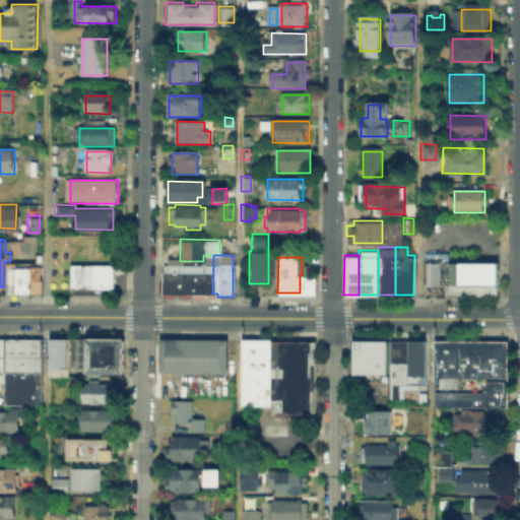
[(3,287),(4,261),(10,261),(13,261),(13,266),(26,266),(26,265),(38,265),(38,279),(40,279),(40,293),(3,293),(3,287)]
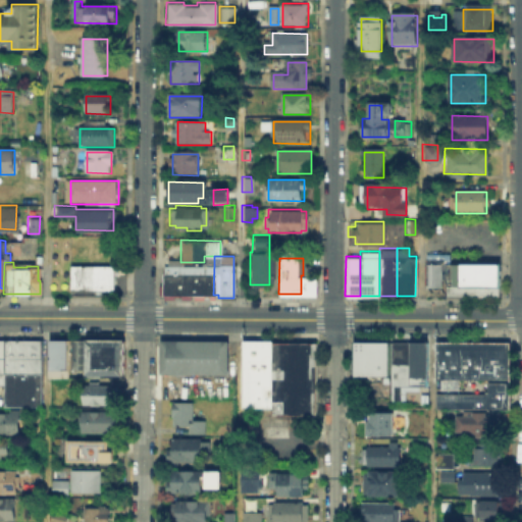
[(423,285),(424,262),(439,262),(439,273),(444,273),(444,280),(439,280),(439,285),(423,285)]
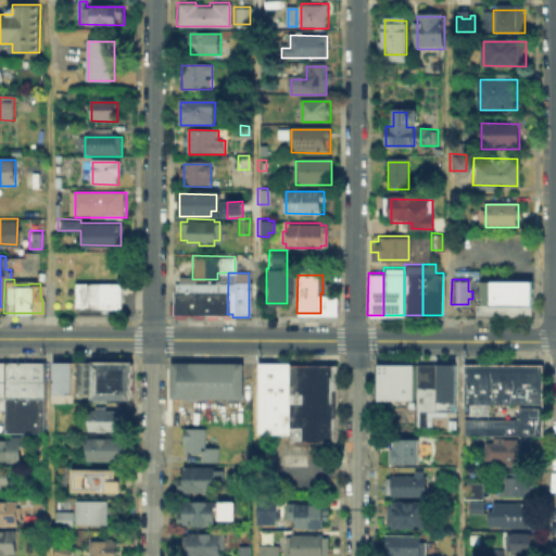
[(488,316),(474,316),(474,311),(475,279),(488,279),(488,316)]
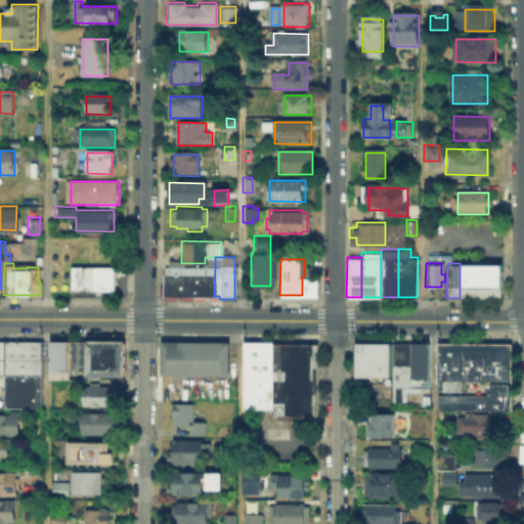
[(474,298),(460,298),(460,263),(474,263),(474,273),(474,298)]
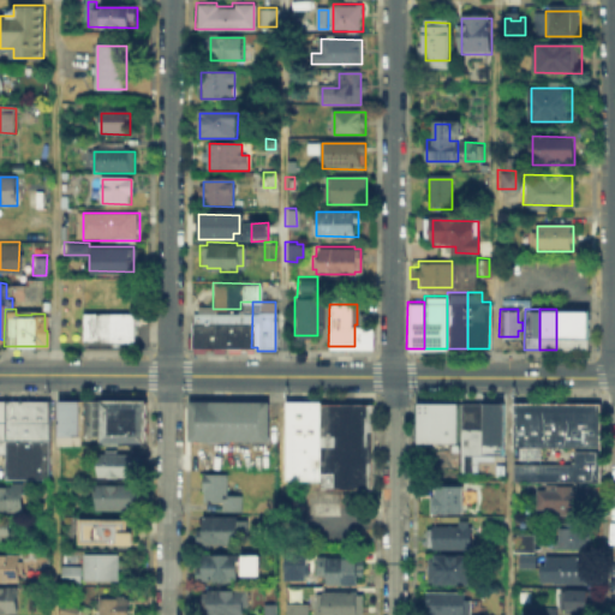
[(587,321),(556,321),(556,309),(589,309),(587,321)]
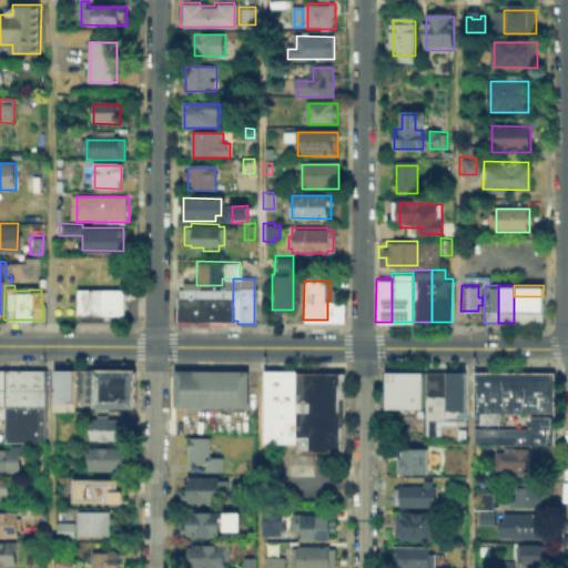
[(123,290),(125,290),(125,297),(123,297),(123,313),(74,313),(75,287),(123,287),(123,290)]
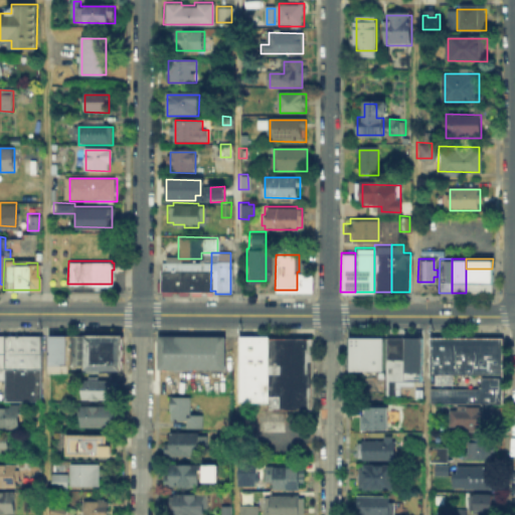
[(160,290),(155,290),(155,281),(158,281),(158,269),(160,269),(160,262),(188,262),(188,291),(186,291),(186,294),(177,294),(177,291),(170,291),(170,294),(160,294),(160,290)]
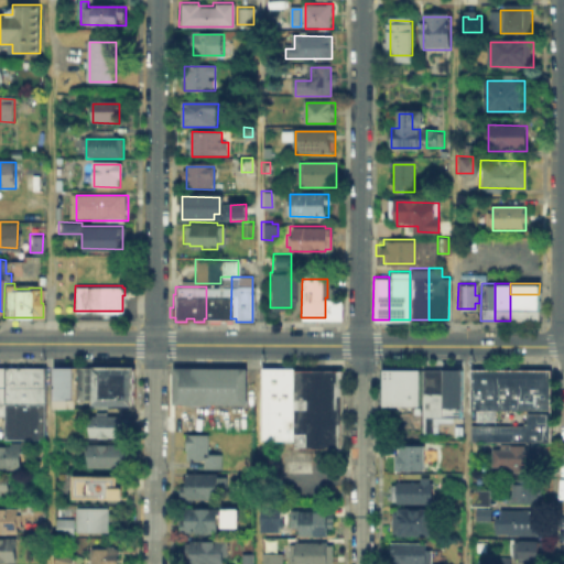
[(206,318),(206,286),(231,286),(230,318),(230,322),(225,322),(225,317),(218,317),(218,322),(207,322),(207,318),(206,318)]
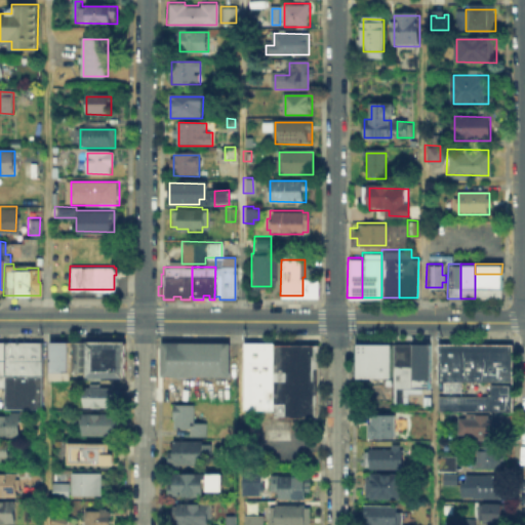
[(500,296),(498,298),(483,298),(475,298),(475,274),(501,274),(501,288),(500,288),(500,296)]
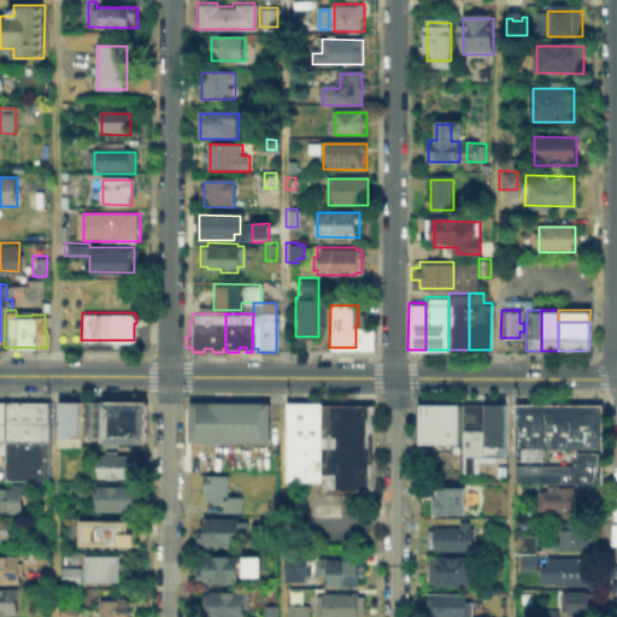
[(358,325),(372,325),(371,348),(356,347),(356,325),(358,325)]
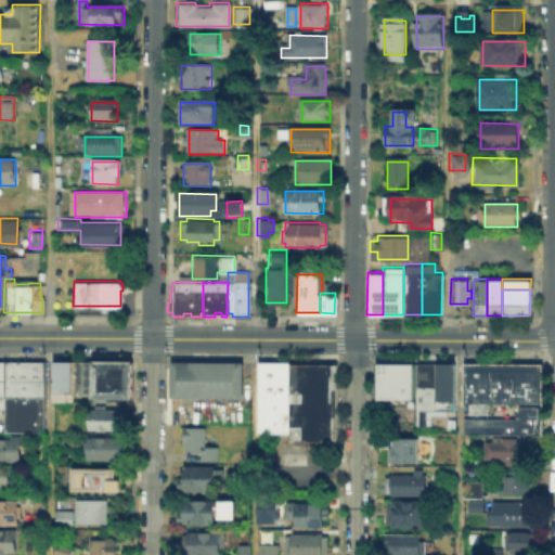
[(71,359),(71,400),(51,400),(51,359),(67,359),(71,359)]
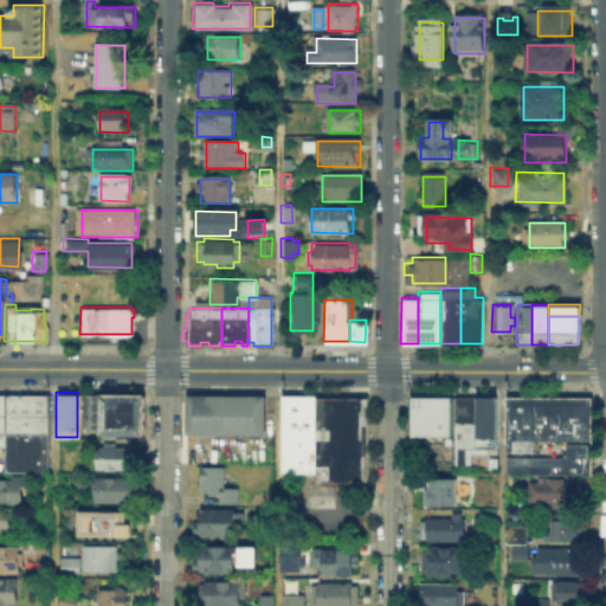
[(98,392),(98,427),(81,427),(81,392),(98,392)]
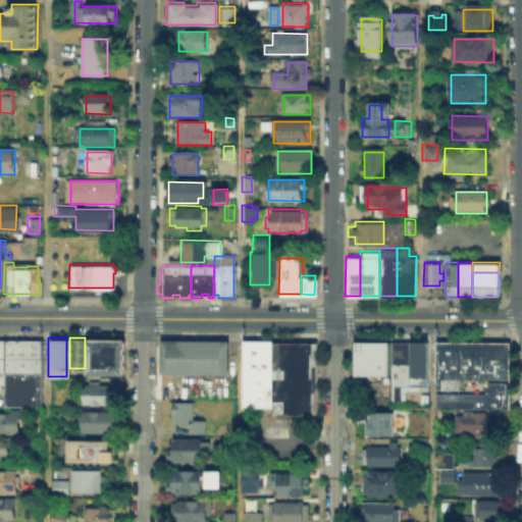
[(103,337),(103,374),(85,374),(85,368),(85,337),(103,337)]
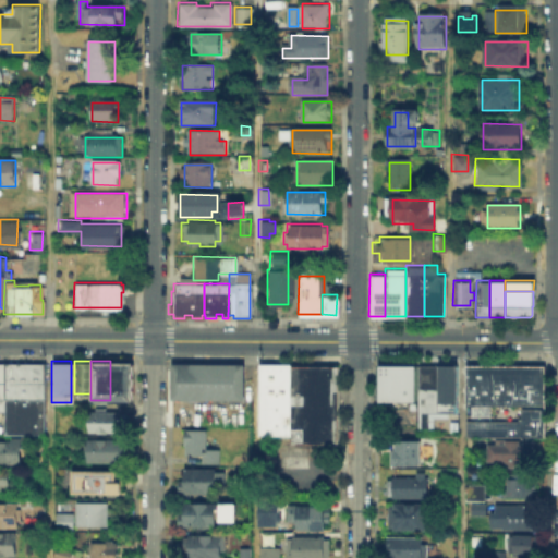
[(110,400),(110,361),(130,362),(130,366),(130,379),(130,400),(110,400)]
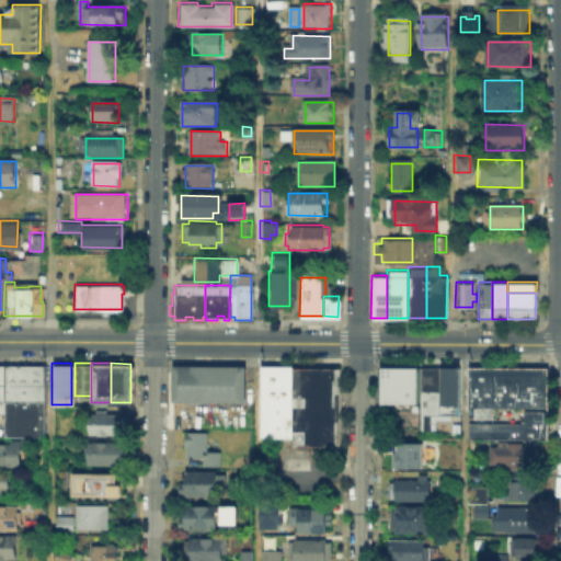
[(15,400),(3,400),(3,364),(15,364),(15,400)]
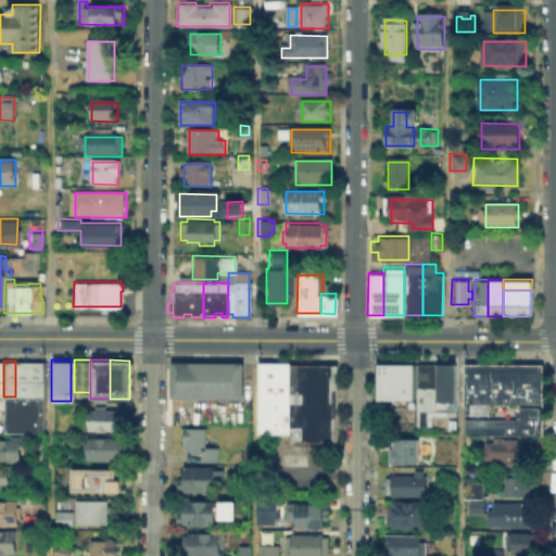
[(15,396),(15,361),(42,361),(42,396),(15,396)]
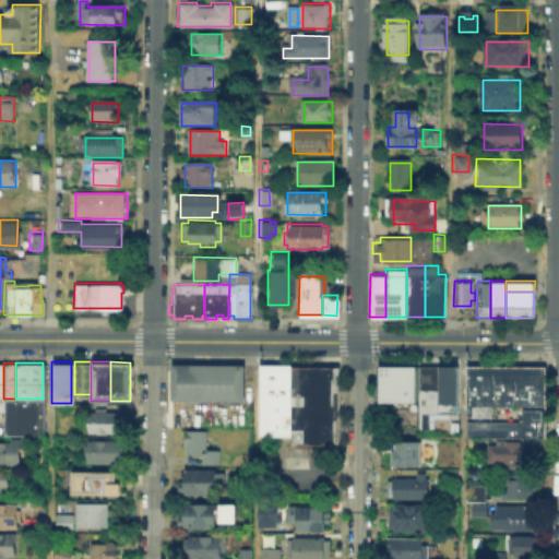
[(171,363),(242,363),(242,399),(170,399),(171,363)]
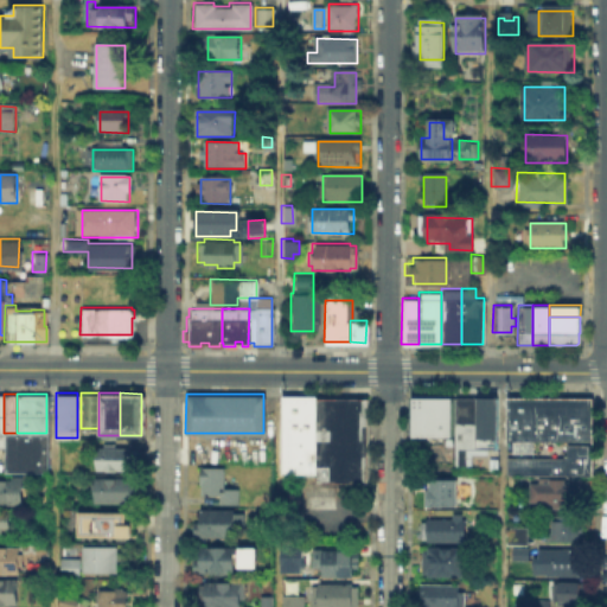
[(368,480),(314,480),(314,473),(280,472),(280,433),(280,394),(298,394),(315,394),(315,396),(323,396),(330,396),(338,396),(345,396),(352,396),(360,396),(368,396),(368,480)]
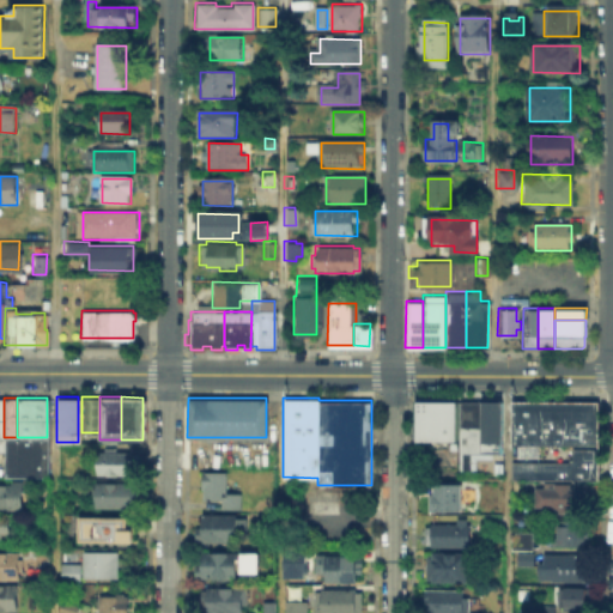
[(457,432),(414,432),(414,399),(457,400),(457,432)]
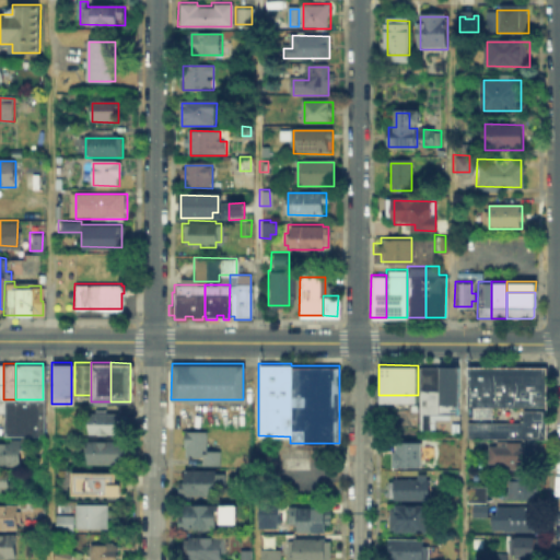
[(428,429),(418,429),(418,410),(418,395),(418,365),(428,365),(428,429)]
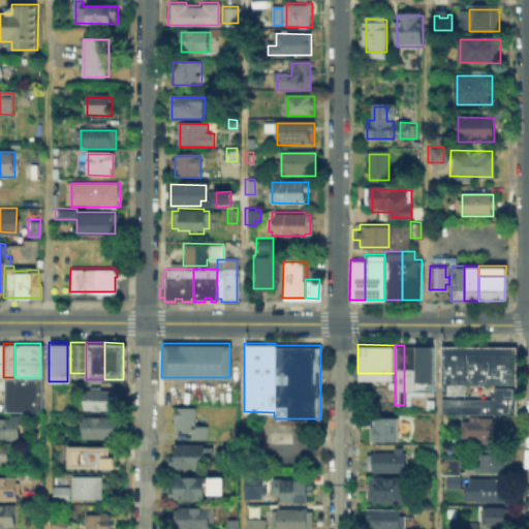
[(414,345),(413,395),(409,395),(409,405),(404,405),(404,345),(414,345)]
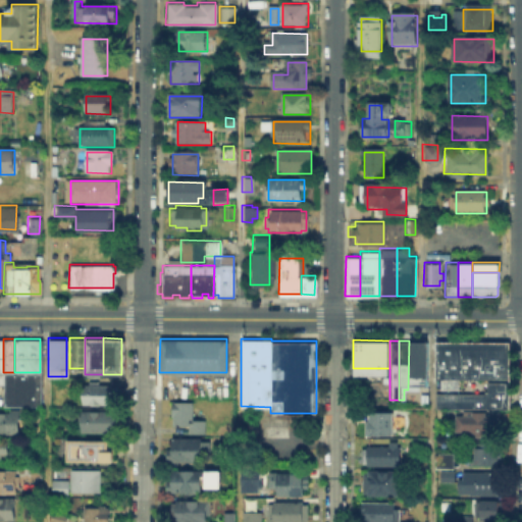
[(408,389),(409,341),(426,341),(426,384),(418,384),(418,389),(408,389)]
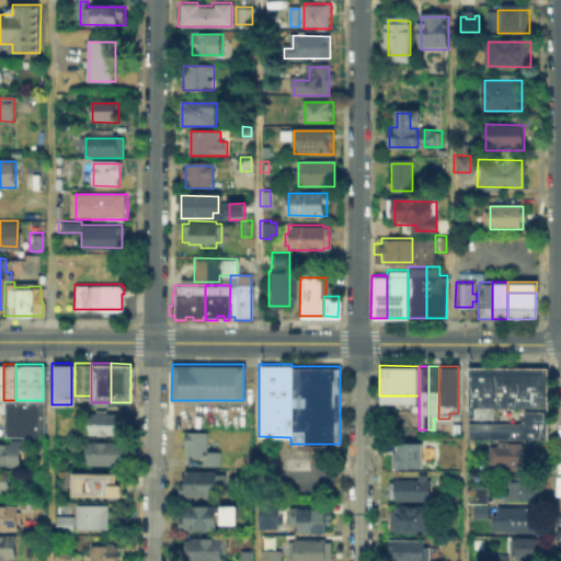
[(491,405),(467,405),(467,366),(491,366),(491,405)]
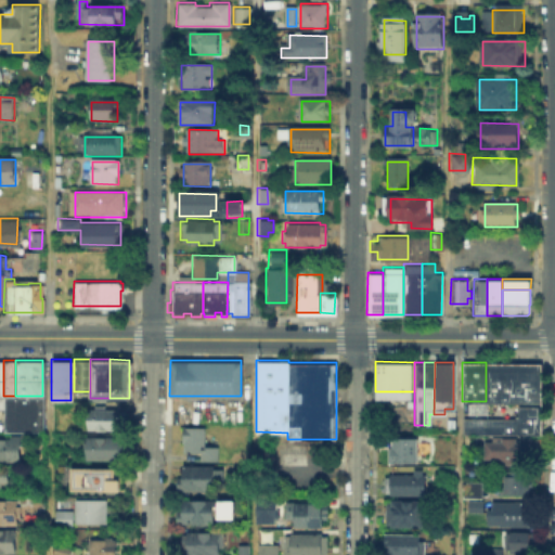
[(512,401),(486,401),(486,362),(512,362),(512,401)]
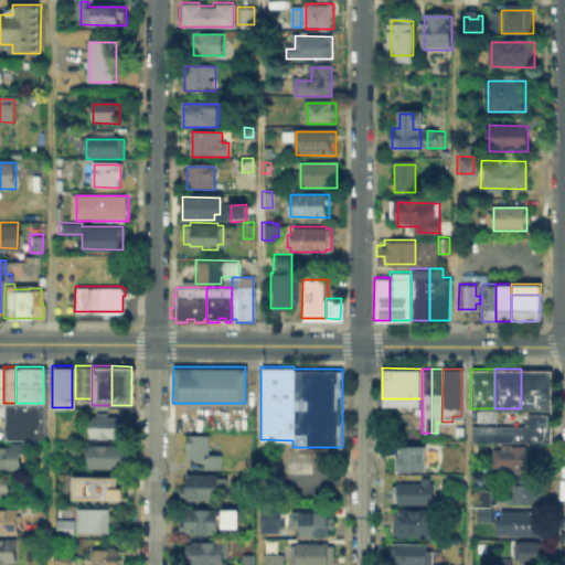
[(550,408),(544,408),(521,408),(521,369),(550,369),(550,408)]
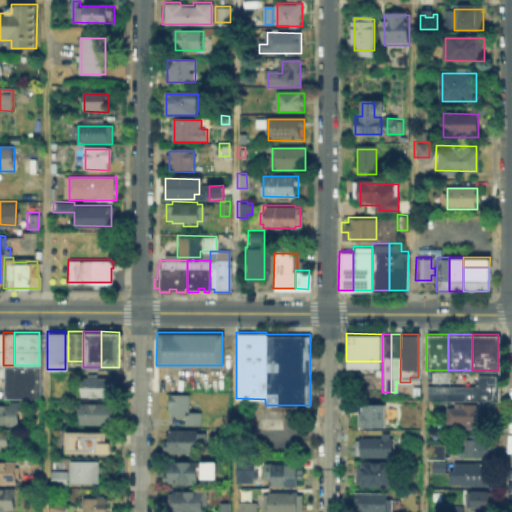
[(382,361),(382,375),(374,375),(374,371),(346,371),(346,361),(382,361)]
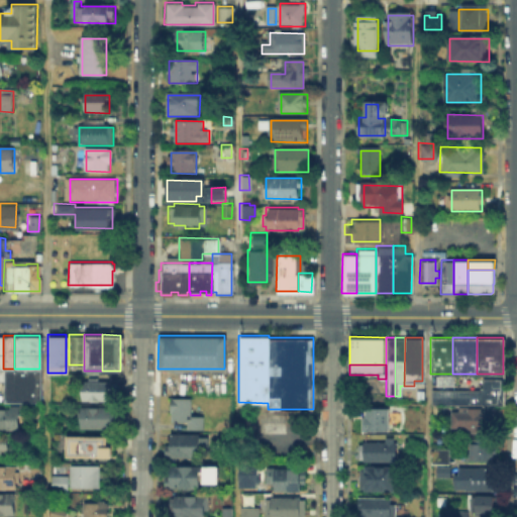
[(39,369),(39,402),(2,401),(3,369),(14,369),(39,369)]
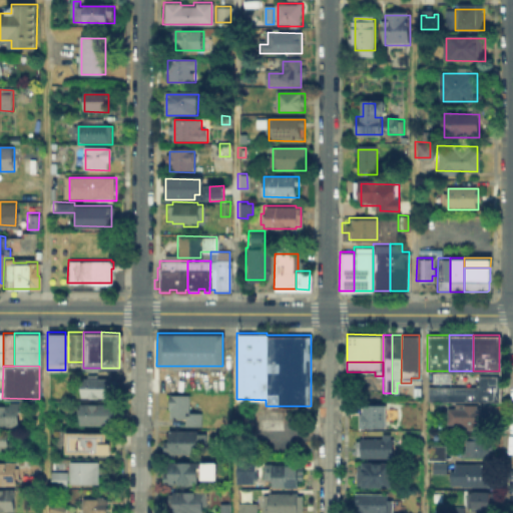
[(499,401),(426,400),(426,385),(477,385),(477,374),(494,374),(494,371),(499,371),(499,401)]
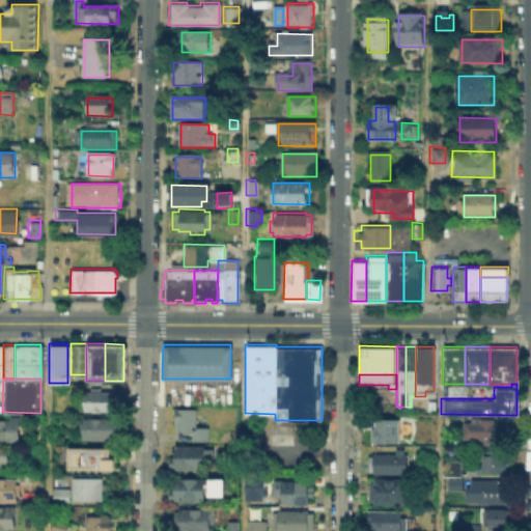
[(89,393),(116,393),(116,413),(89,413),(89,393)]
